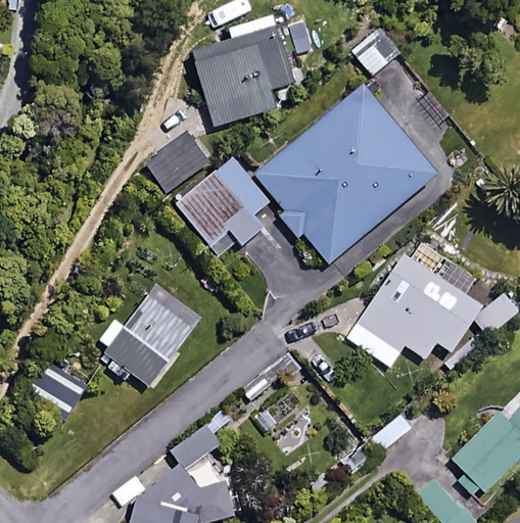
[(292,82),(270,15),(226,30),(229,39),(191,51),(216,126),(274,107),(269,90),(292,82)]
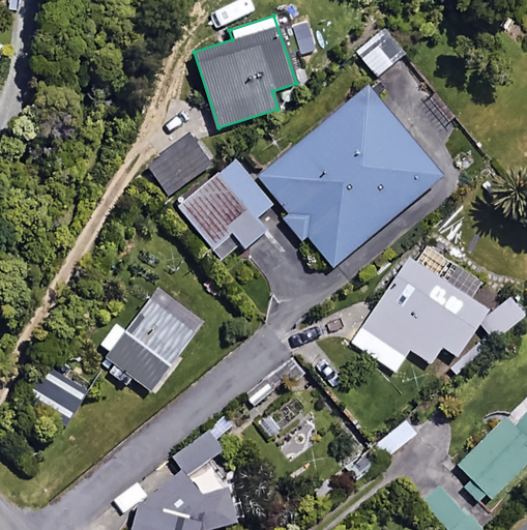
[(406,53),(390,34),(362,59),(378,77),(406,53)]
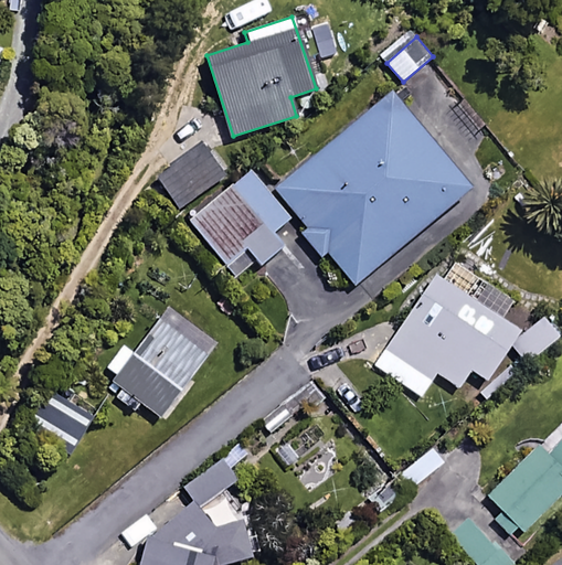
[(472,187),(392,92),(277,189),(356,283),(472,187)]
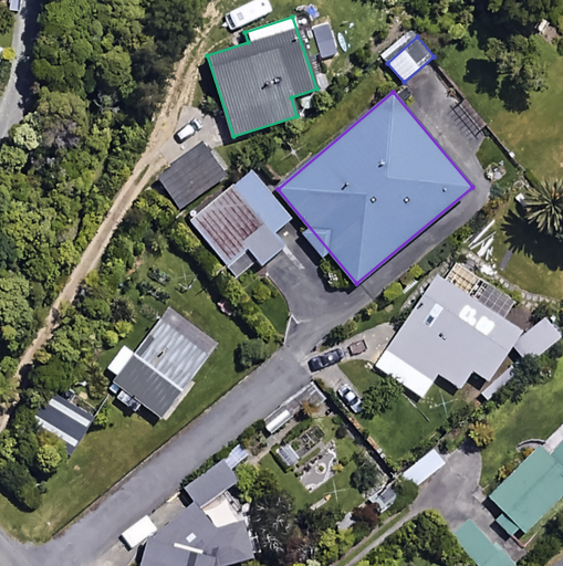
[(226,175),(202,143),(157,176),(180,207),(226,175)]
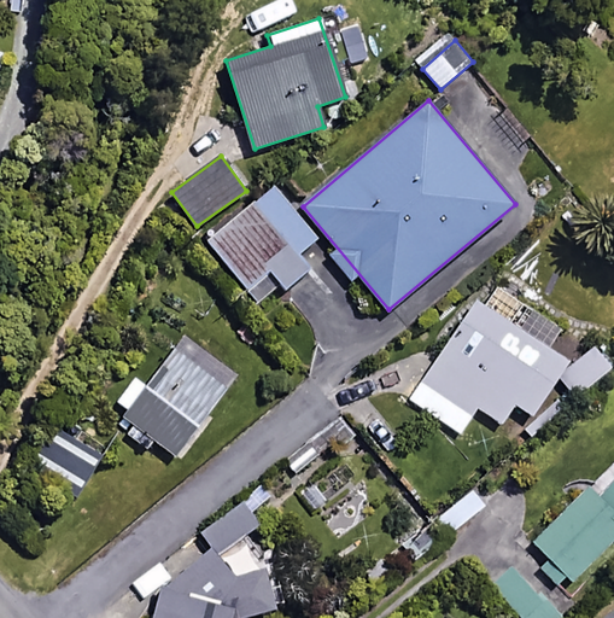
[(316,238),(274,185),(205,239),(245,289),(268,270),(284,290),(309,269),(296,254),(316,238)]
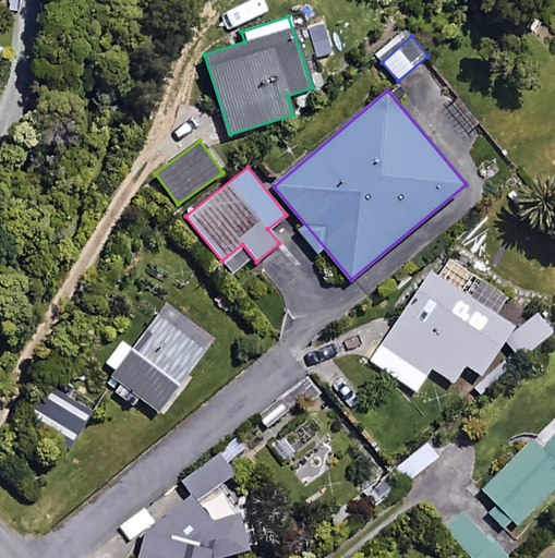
[(507,298),(442,254),(371,360),(417,390),(431,368),(453,383),(465,365),(480,375),(513,327),(495,315),(507,298)]
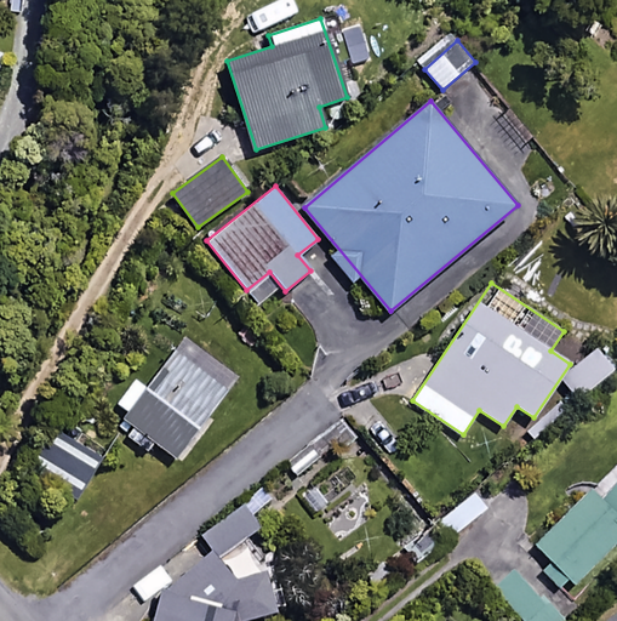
[(235,379),(184,339),(147,388),(135,379),(113,406),(176,455),(235,379)]
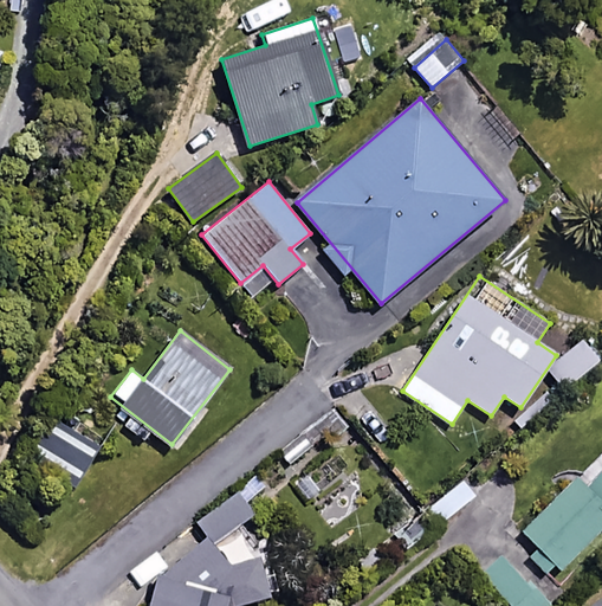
[(599,359),(581,339),(561,356),(564,361),(549,374),(563,389),(599,359)]
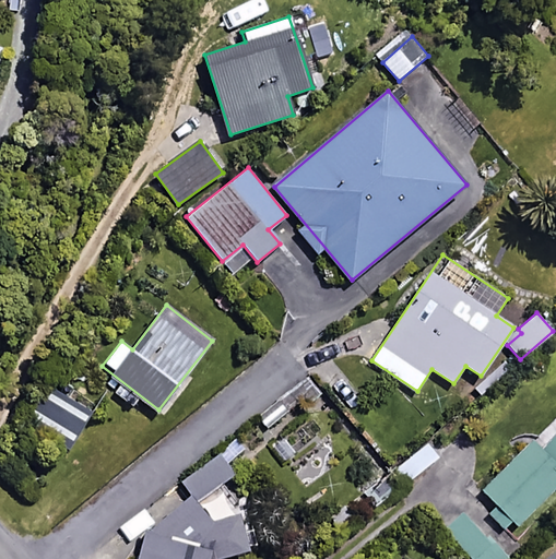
[(89,423),(49,389),(38,402),(35,415),(42,417),(64,430),(89,423)]
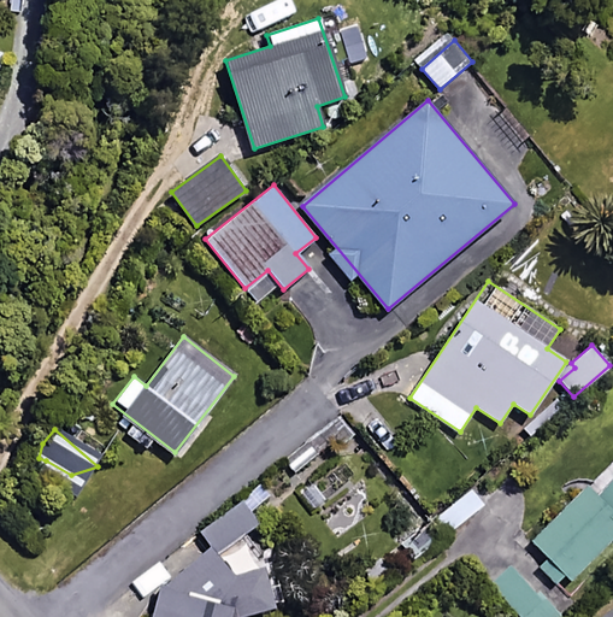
[(612,476),(600,487),(589,475),(534,521),(573,568),(612,534),(612,476)]
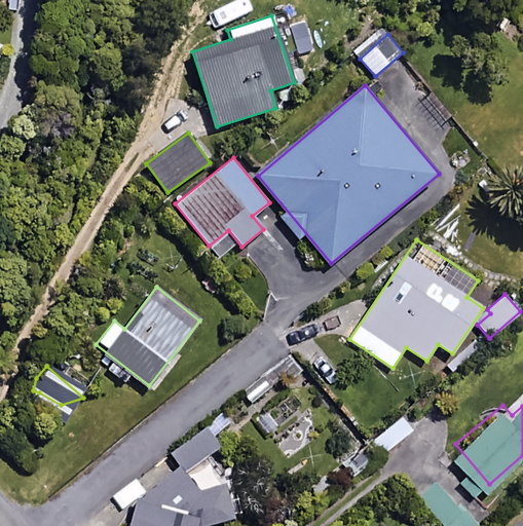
[(413,429),(402,416),(379,436),(390,449),(413,429)]
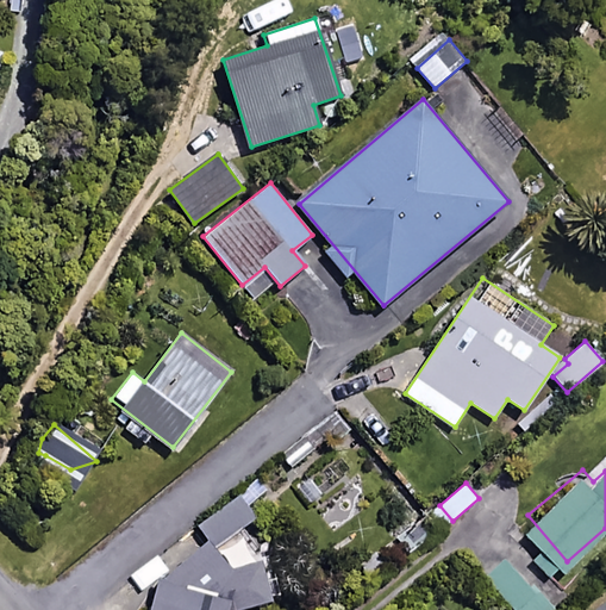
[(243,609),(279,599),(268,560),(238,568),(223,548),(263,518),(244,495),(205,524),(217,541),(160,584),(154,609),(243,609)]
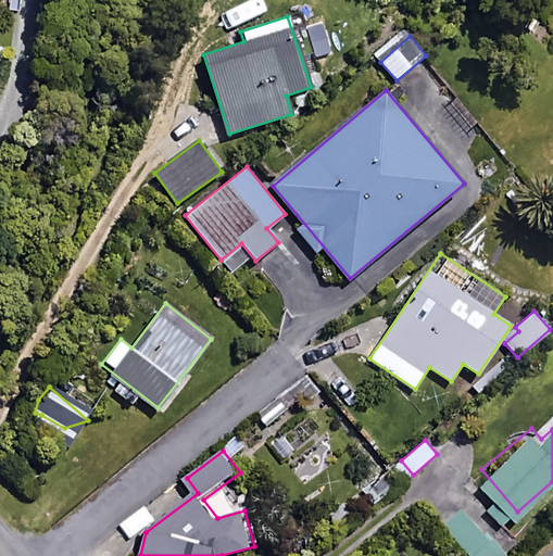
[(499,555),(504,552),(460,509),(444,525),(477,555),(499,555)]
